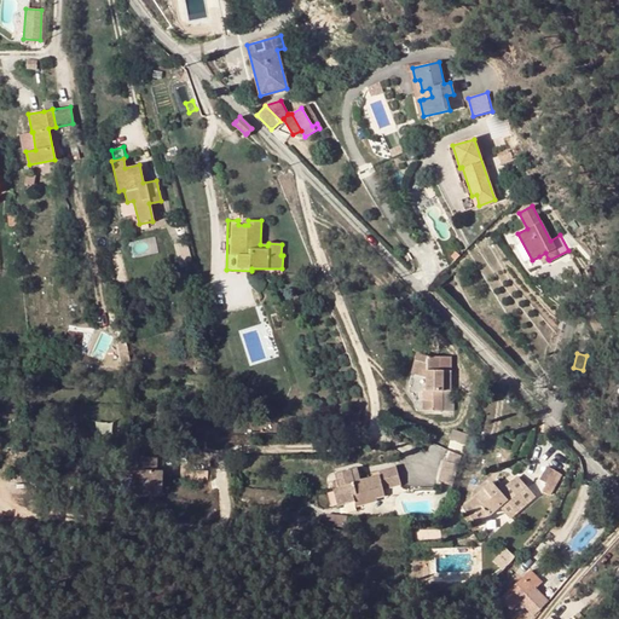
[(423,358),(412,356),(409,369),(424,372),(424,377),(424,392),(432,392),(432,400),(422,401),(422,411),(441,410),(440,391),(449,391),(449,370),(437,370),(437,357),(423,358)]
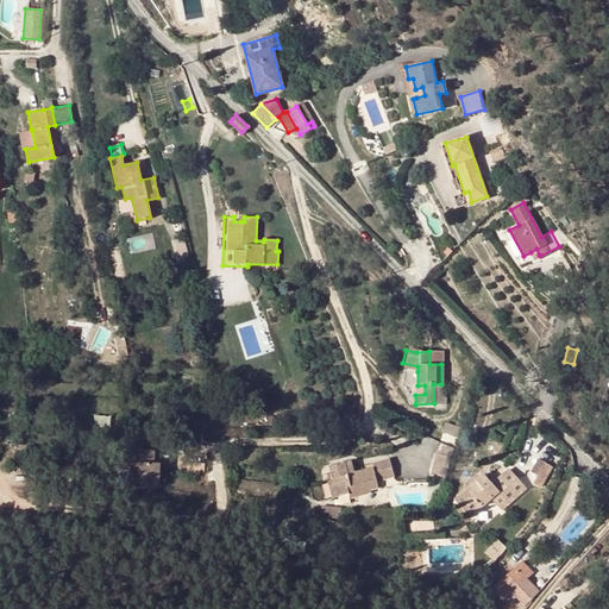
[(441,351),(429,351),(429,364),(441,364),(441,351)]
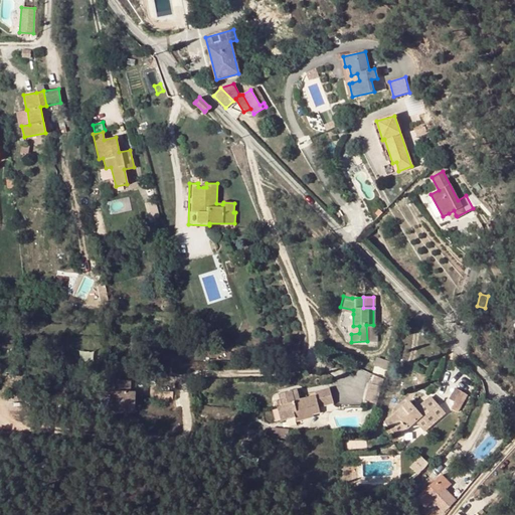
[(379,358),(376,364),(386,368),(389,362),(379,358)]
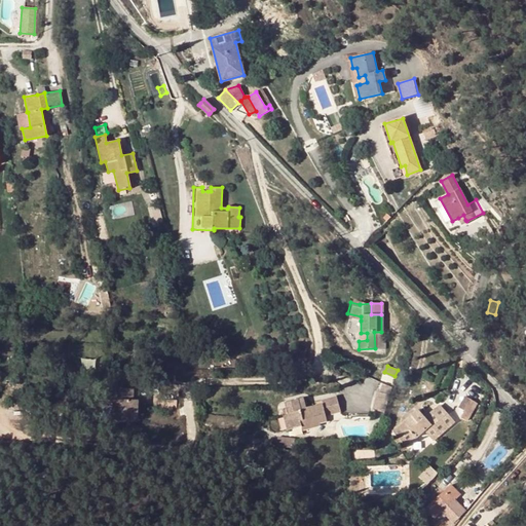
[(393,386),(381,381),(379,389),(391,392),(393,386)]
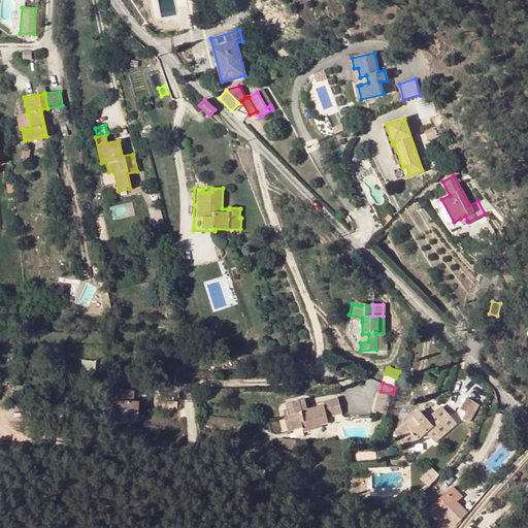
[(133,410),(139,410),(139,400),(134,400),(134,388),(122,388),(121,403),(121,419),(133,420),(133,410)]
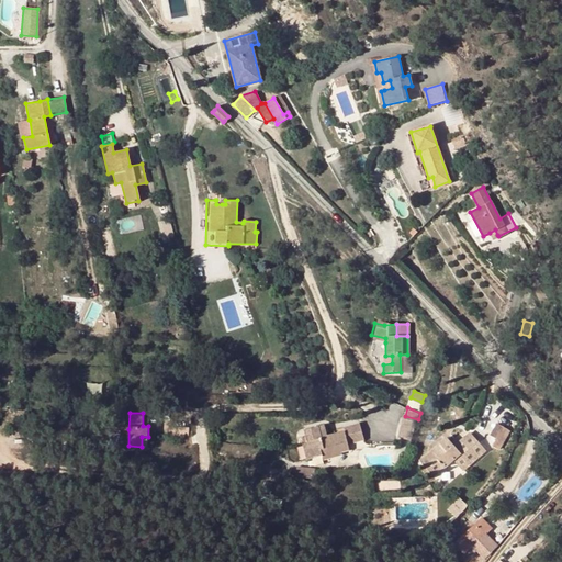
[(405,416),(403,416),(398,435),(412,438),(418,419),(405,416)]
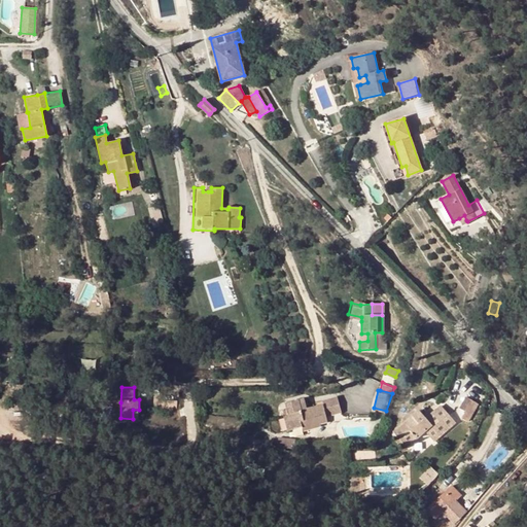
[(470,421),(480,403),(469,397),(460,415),(470,421)]
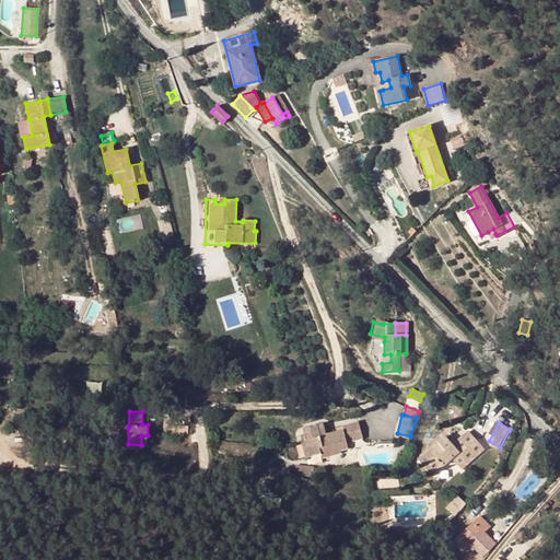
[(306,428),(308,441),(312,456),(321,454),(321,457),(341,453),(341,451),(349,450),(348,443),(361,441),(363,440),(360,424),(343,428),(345,432),(328,434),(322,435),(319,424),(306,428)]
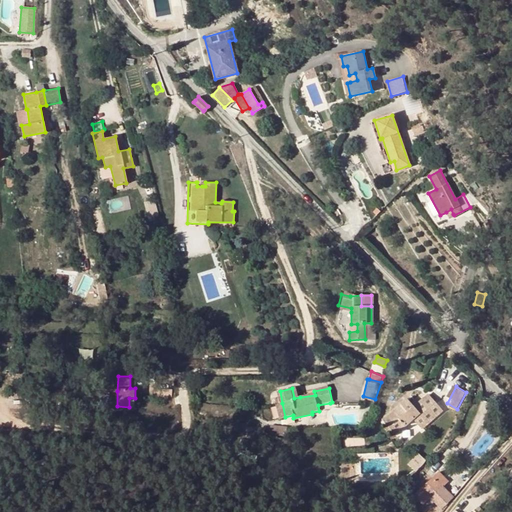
[(117,406),(117,391),(110,391),(109,406),(117,406)]
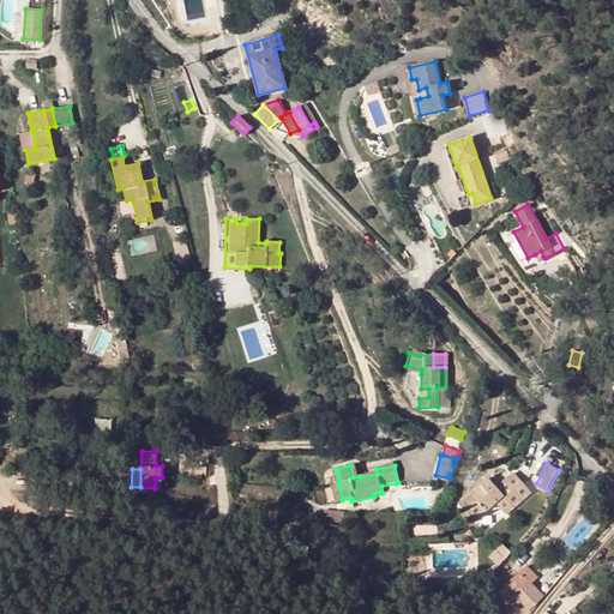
[(495,501),(498,504),(506,512),(516,504),(531,489),(513,470),(501,482),(497,486),(489,477),(488,476),(459,504),(475,521),(495,501)]
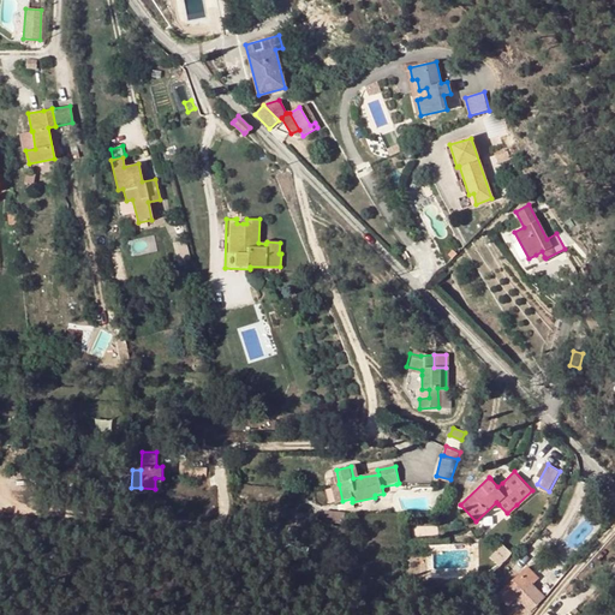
[(495,475),(490,478),(497,487),(502,483),(495,475)]
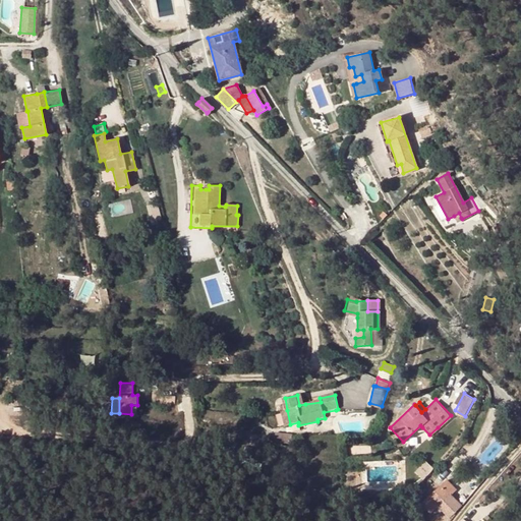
[(453,417),(451,415),(438,427),(440,430),(453,417)]
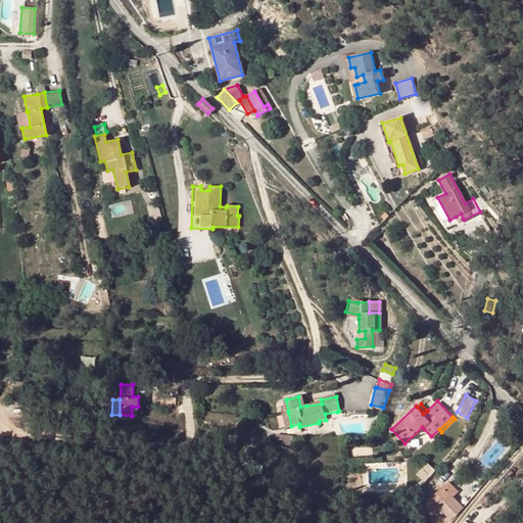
[(422,427),(405,443),(407,446),(424,429),(422,427)]
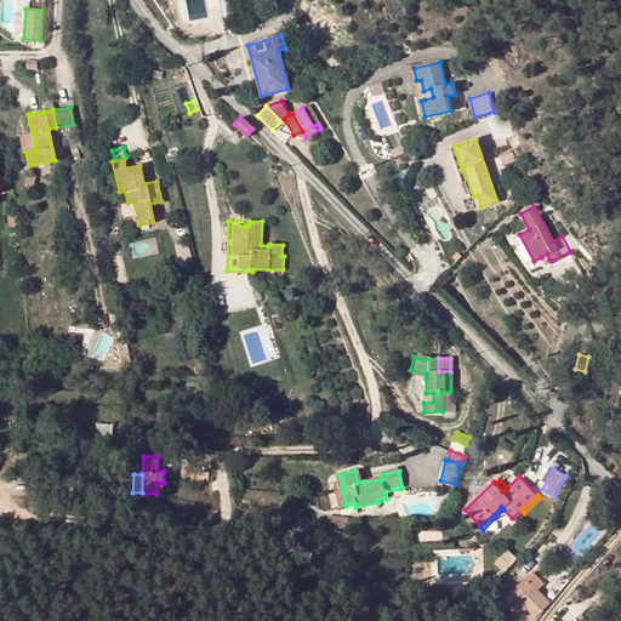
[(323,522),(317,523),(317,529),(351,530),(351,518),(323,518),(323,522)]
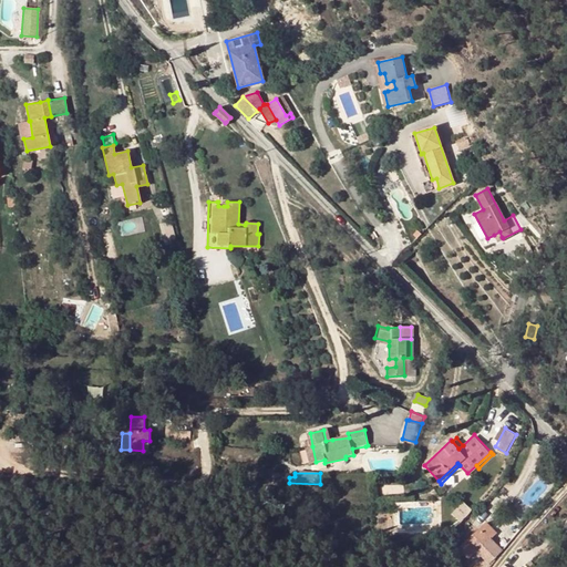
[(465,502),(453,514),(463,523),(474,511),(465,502)]
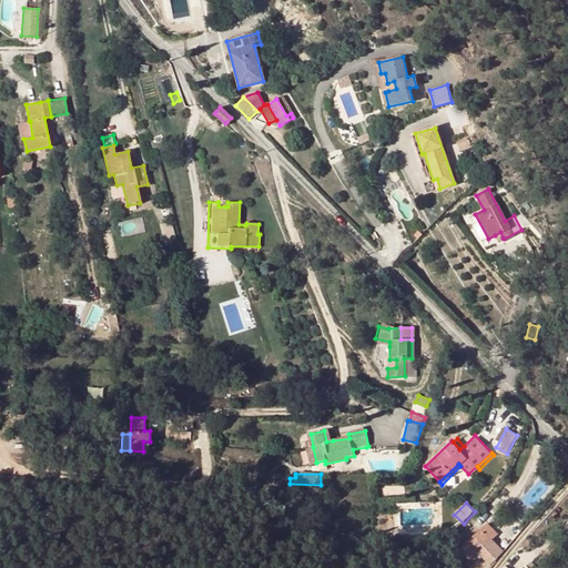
[(486,558),(473,567),(485,567),(503,549),(492,538),(497,531),(486,521),(467,541),(474,547),(486,558)]
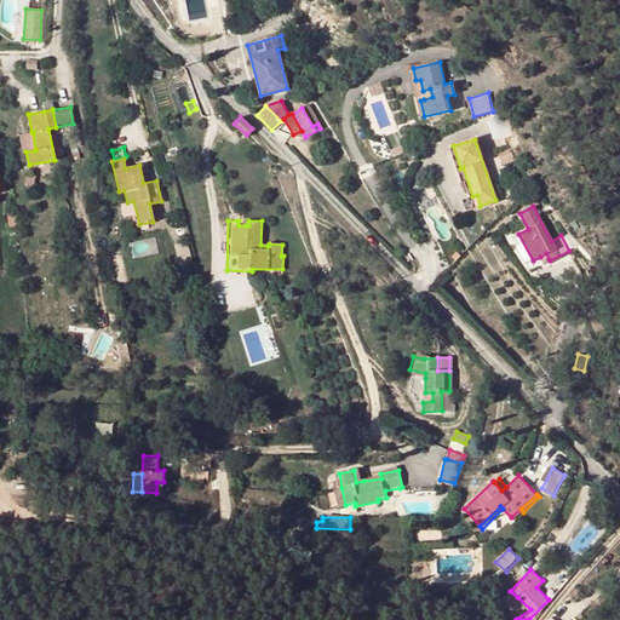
[(517,597),(510,591),(503,598),(509,606),(517,597)]
